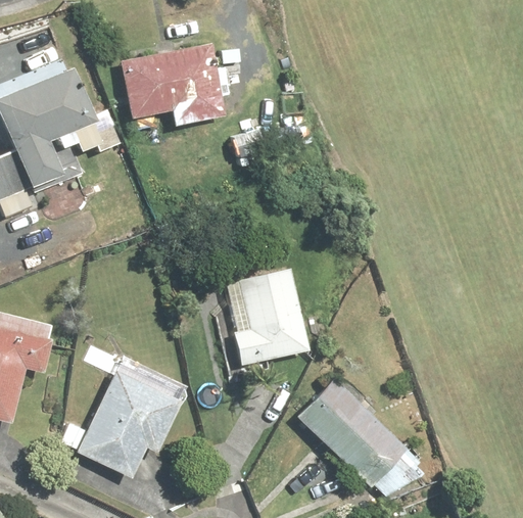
[(215,44),(120,56),(127,118),(168,112),(170,128),(225,121),(215,44)]
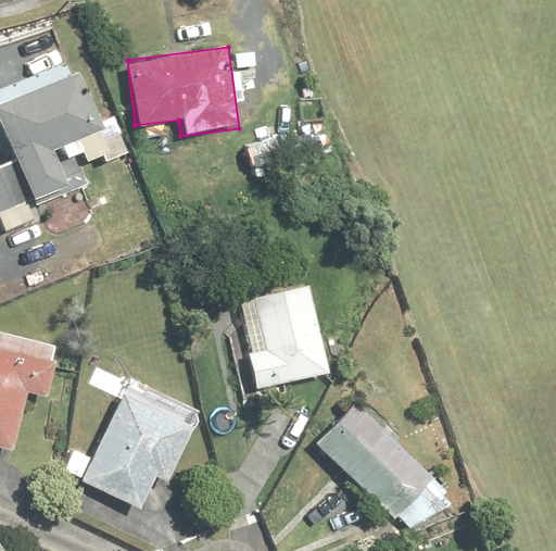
[(0,155),(0,216),(80,179),(65,146),(105,127),(79,70),(0,105),(0,137),(7,153),(0,155)]
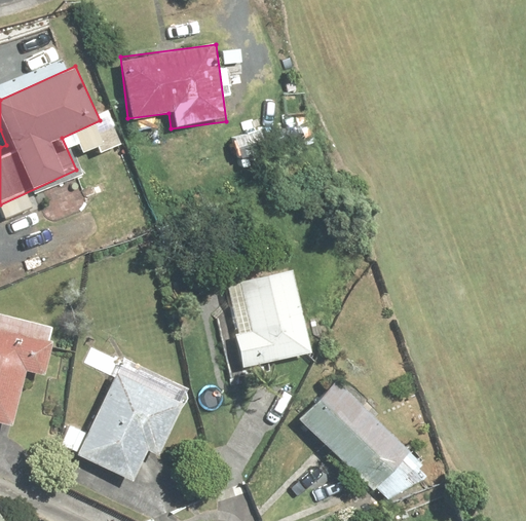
[(224,282),(239,366),(311,352),(296,268),(224,282)]
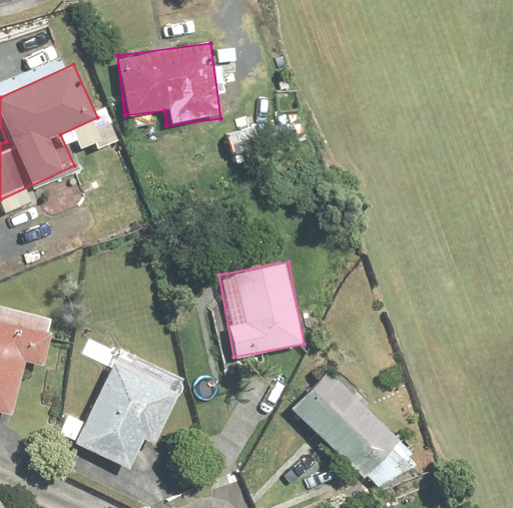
[(0,413),(14,417),(27,361),(44,365),(55,314),(0,302),(0,413)]
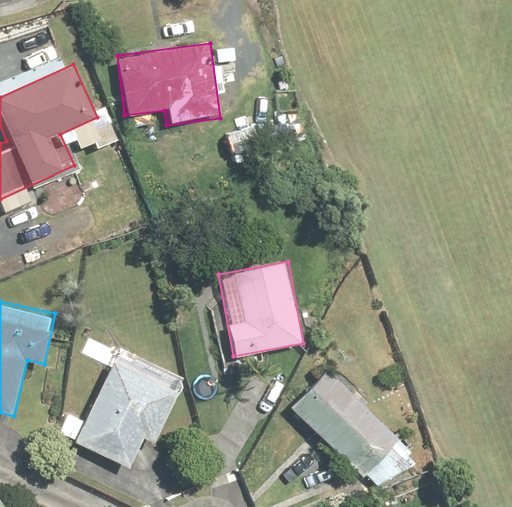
[(111,358),(74,442),(130,466),(140,442),(155,449),(181,388),(111,358)]
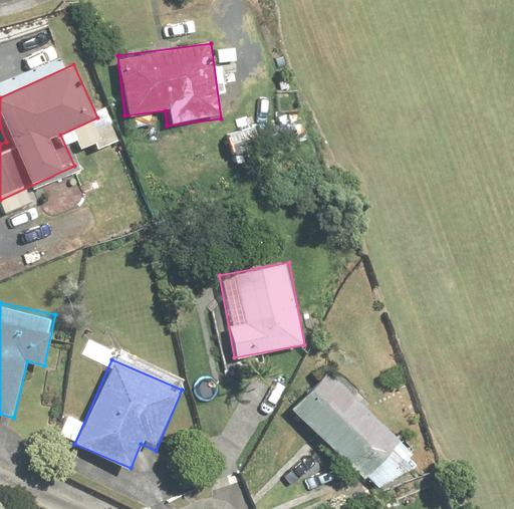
[(326,366),(288,408),(381,493),(411,463),(395,448),(405,438),(326,366)]
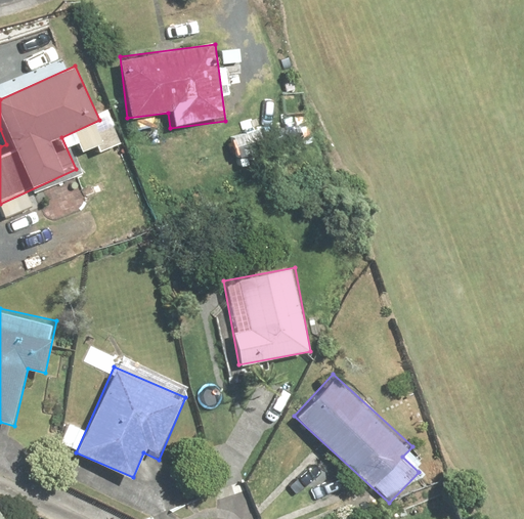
[(9,518),(0,507),(0,518),(9,518)]
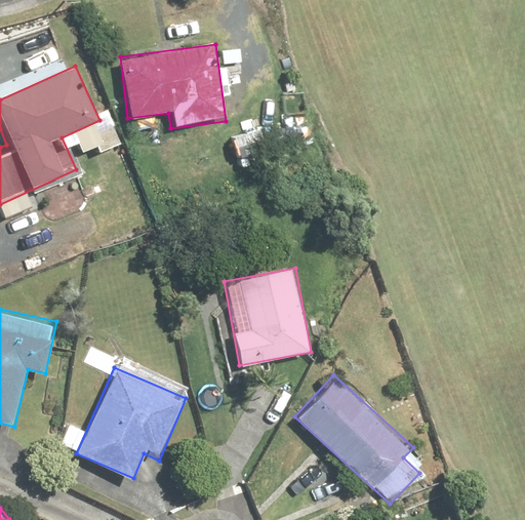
All buildings are outlined.
